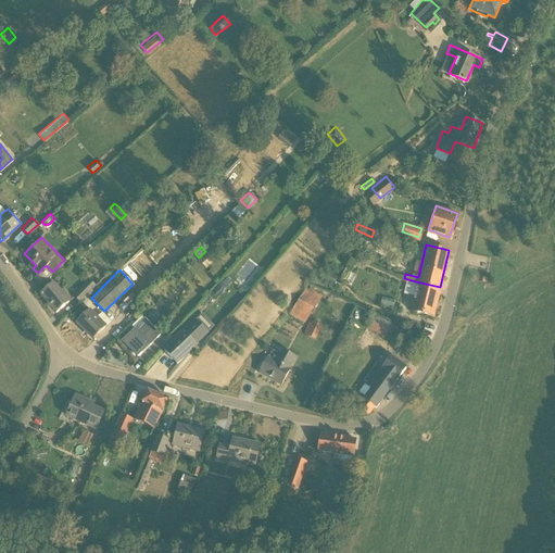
[(227,275),(222,280),(226,285),(231,280),(227,275)]
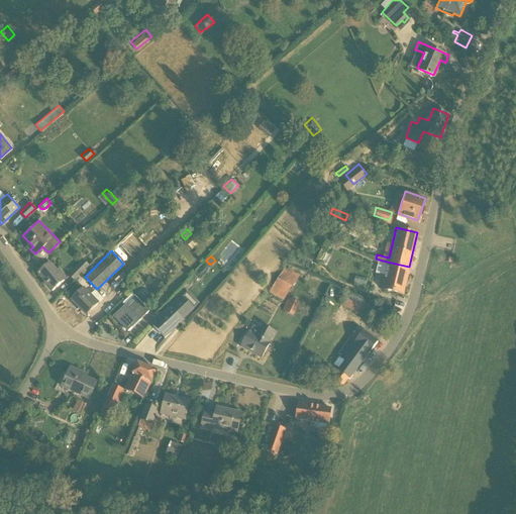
[(74,278),(88,263),(82,258),(68,273),(74,278)]
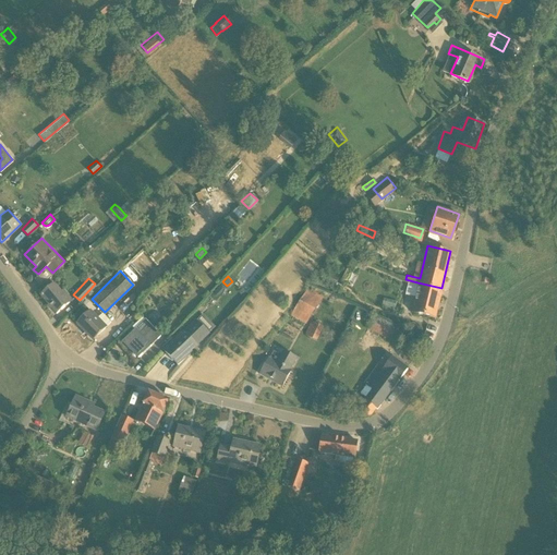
[(69,300),(53,281),(40,293),(56,312),(69,300)]
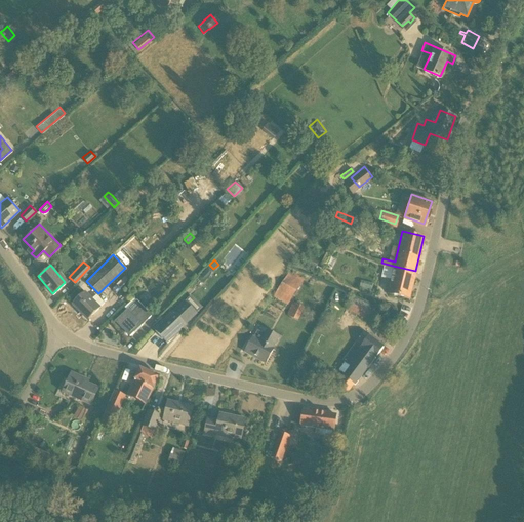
[(205,268),(202,271),(204,274),(208,274),(209,274),(213,270),(208,265),(207,265),(205,268)]
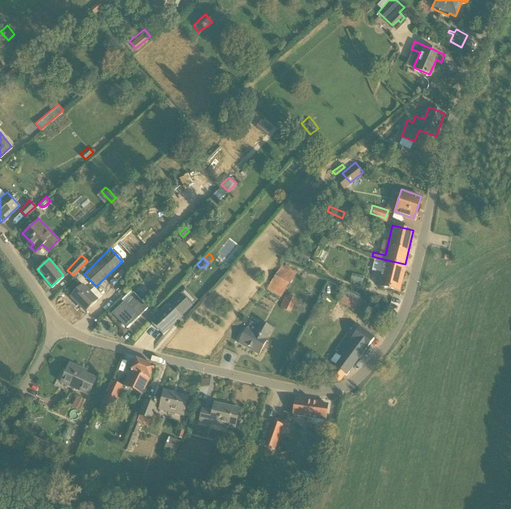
[(398,290),(405,264),(383,259),(377,285),(398,290)]
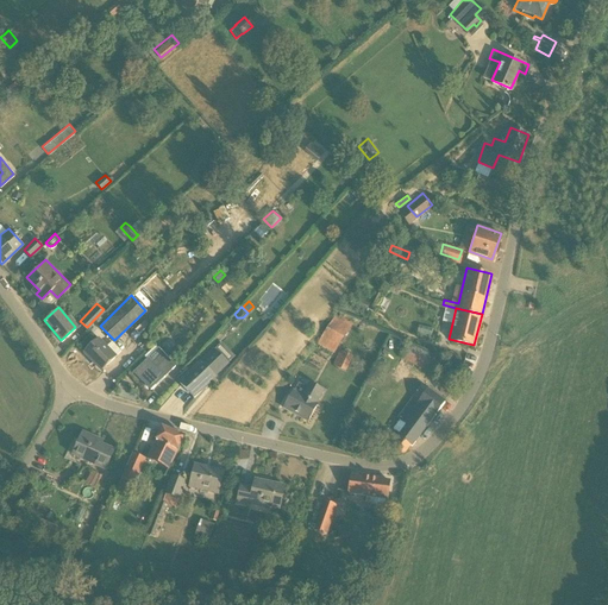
[(331,319),(317,339),(333,350),(346,329),(331,319)]
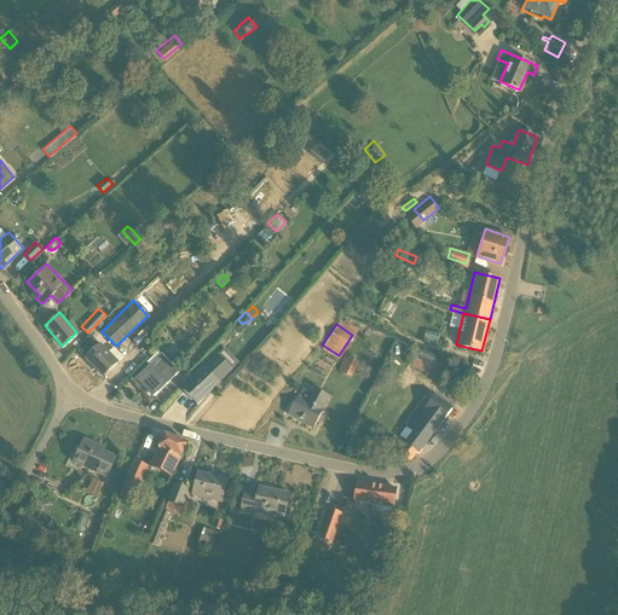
[(117,359),(108,349),(100,341),(85,355),(103,373),(117,359)]
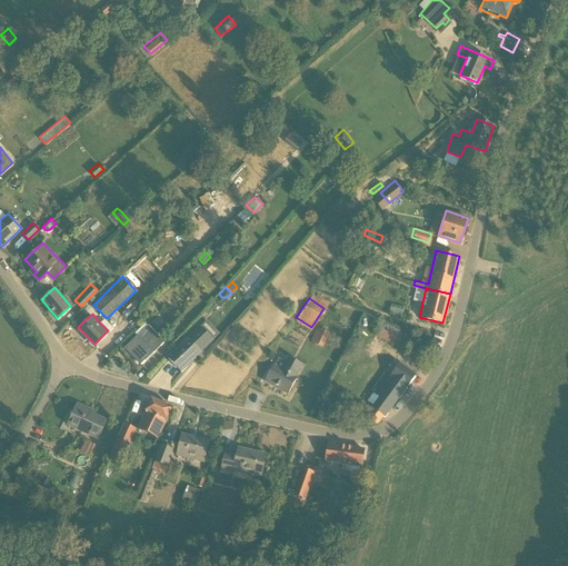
[(202,320),(210,335),(216,331),(207,317),(202,320)]
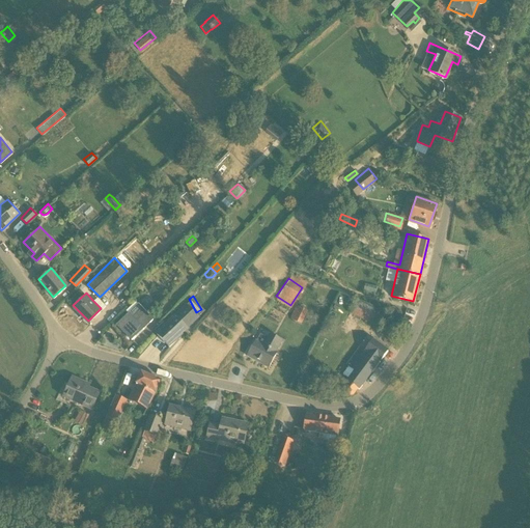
[(375,322),(381,312),(353,298),(347,308),(375,322)]
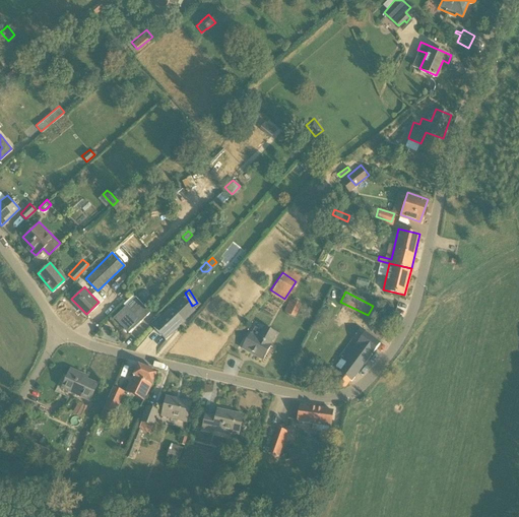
[(128,331),(140,319),(149,311),(134,295),(113,316),(128,331)]
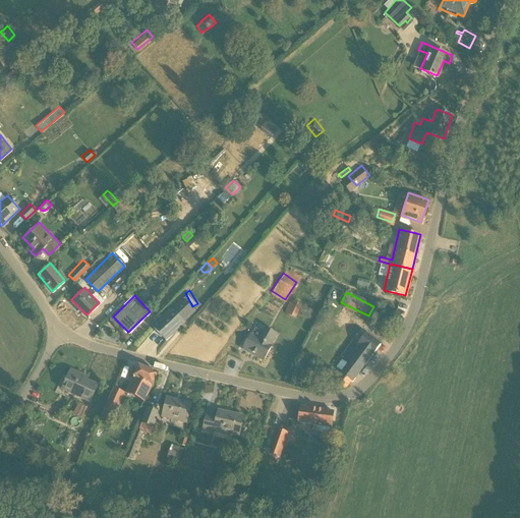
[(182,296),(173,305),(153,325),(165,338),(195,309),(182,296)]
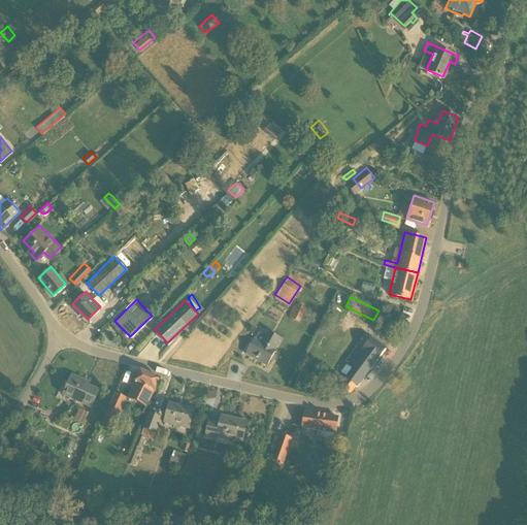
[(287,315),(296,318),(301,304),(293,300),(287,315)]
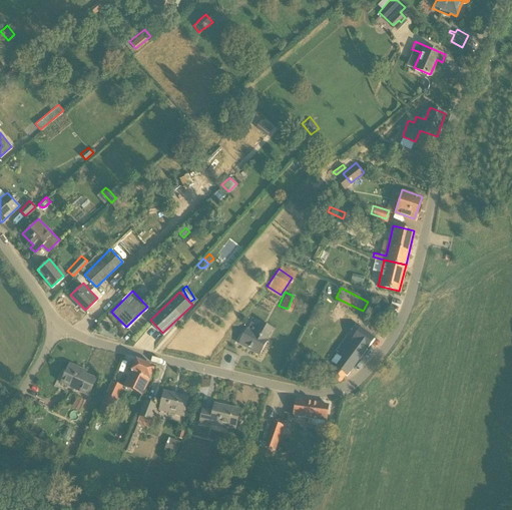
[(259,325),(251,321),(247,328),(246,328),(238,342),(259,353),(267,339),(265,338),(272,327),(261,321),(259,325)]
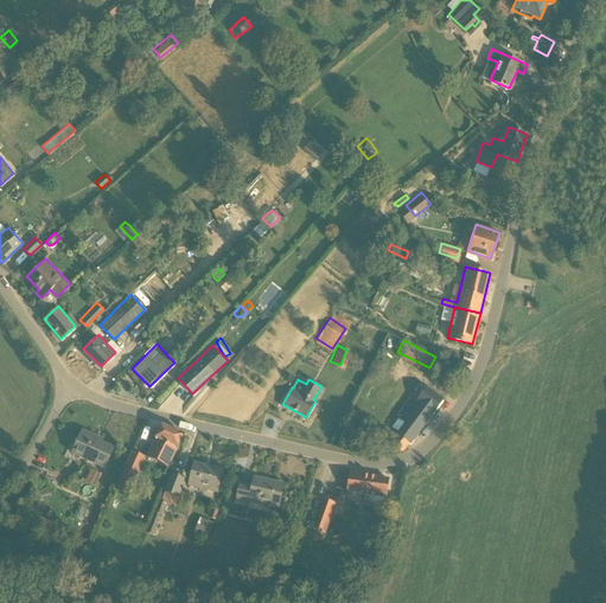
[(433,411),(442,398),(427,387),(418,399),(408,391),(393,411),(396,414),(383,431),(390,436),(388,440),(400,449),(402,448),(408,441),(409,442),(433,411)]
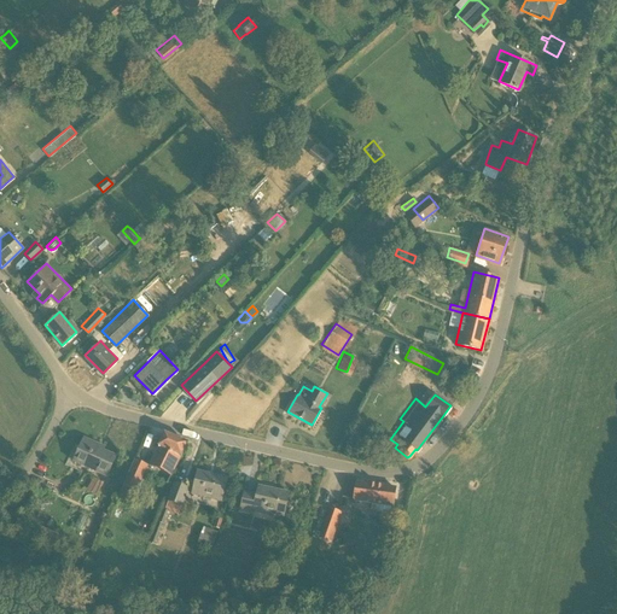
[(180,454),(186,442),(163,431),(157,445),(149,465),(170,473),(179,454),(180,454)]
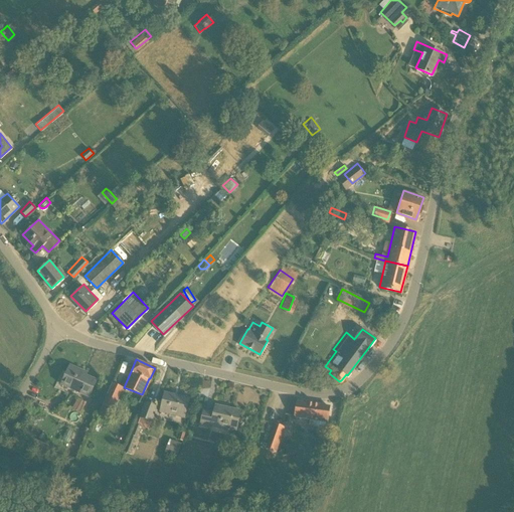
[(88,395),(96,378),(80,372),(82,369),(69,363),(60,382),(88,395)]
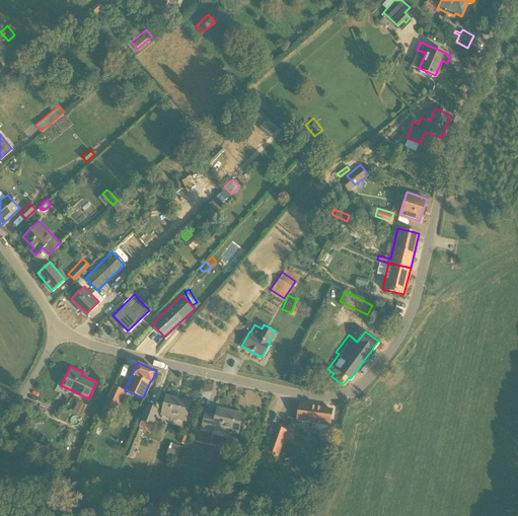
[(108,421),(123,389),(113,384),(98,416),(108,421)]
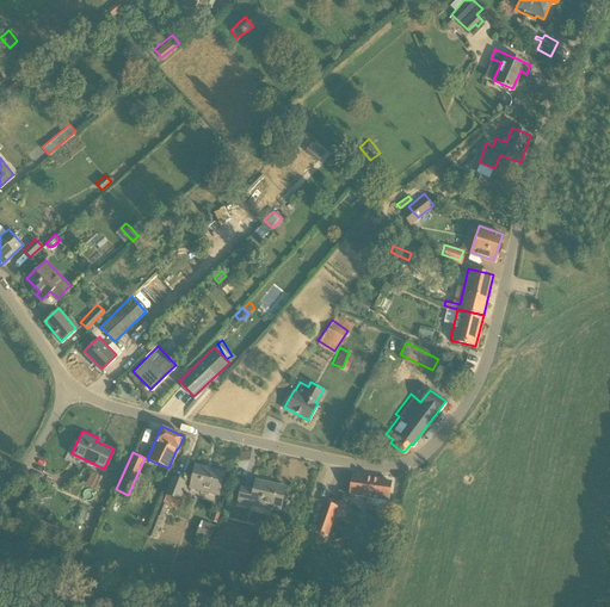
[(219,494),(223,471),(195,464),(189,485),(219,494)]
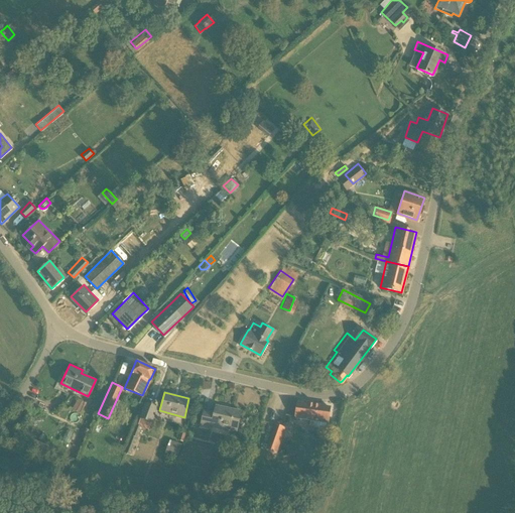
[(80,411),(86,401),(77,396),(72,407),(80,411)]
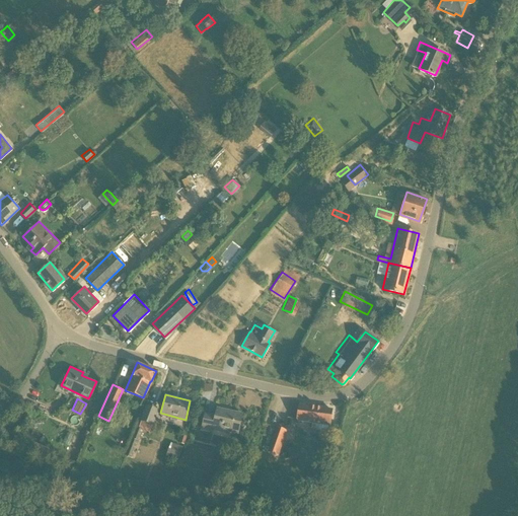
[(312,421),(328,424),(331,409),(298,403),(296,419),(312,421)]
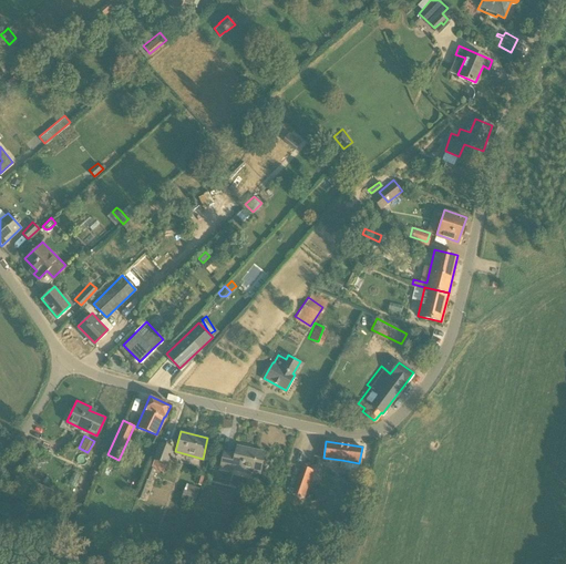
[(161,442),(155,460),(165,464),(172,447),(161,442)]
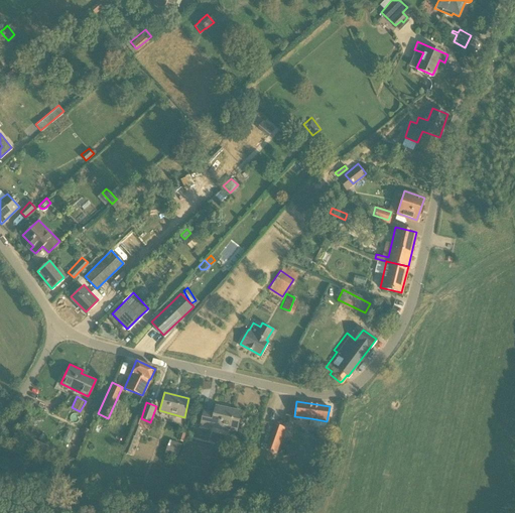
[(236,429),(240,410),(215,404),(213,411),(203,409),(200,424),(211,426),(211,424),(236,429)]
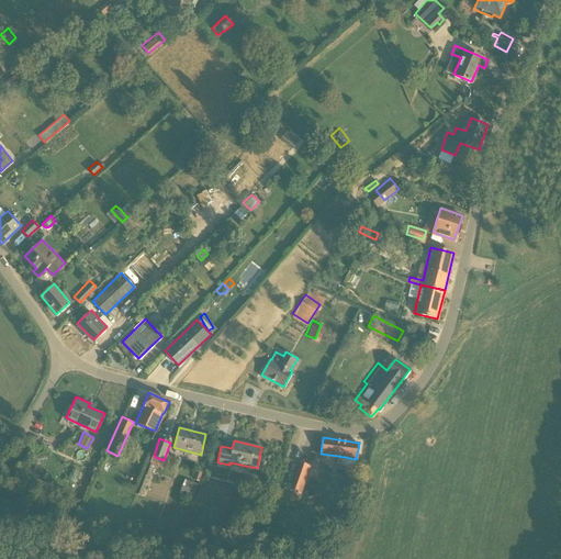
[(147,460),(136,490),(142,492),(148,476),(150,476),(155,464),(147,460)]
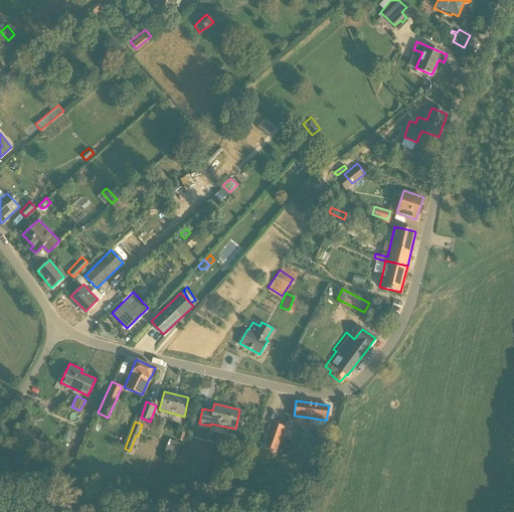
[(275,452),(283,425),(274,422),(266,449),(275,452)]
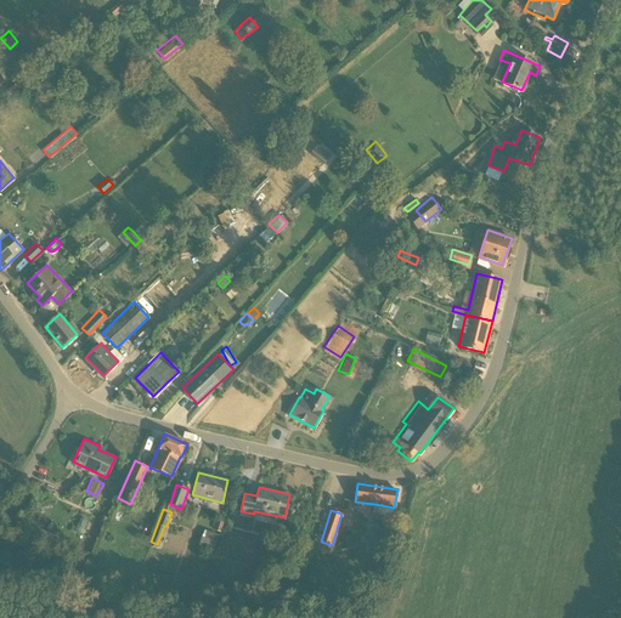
[(212,549),(215,540),(201,536),(197,544),(212,549)]
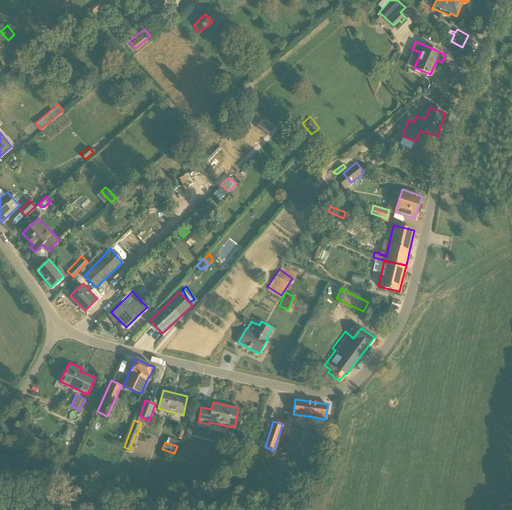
[(150,499),(146,509),(155,509),(158,502),(150,499)]
